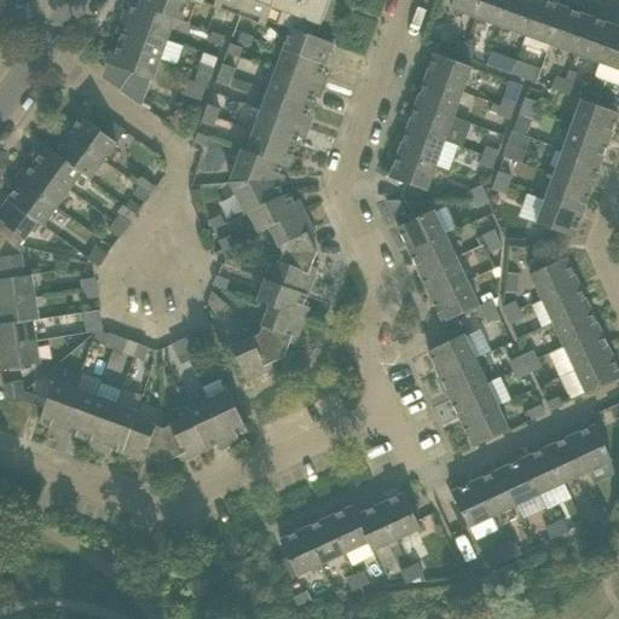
[(143,0),(142,5),(175,21),(190,25),(197,5),(198,3),(191,0),(143,0)]
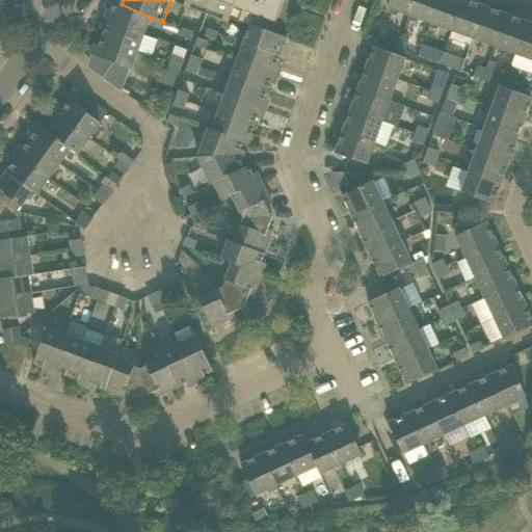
[(187,0),(185,7),(230,23),(232,19),(229,18),(235,0),(187,0)]
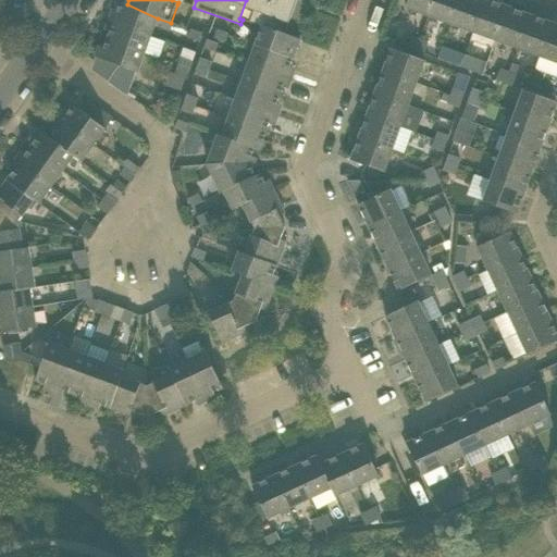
[(246,0),(239,19),(243,20),(258,25),(258,24),(285,34),(291,19),(298,22),(305,0),(246,0)]
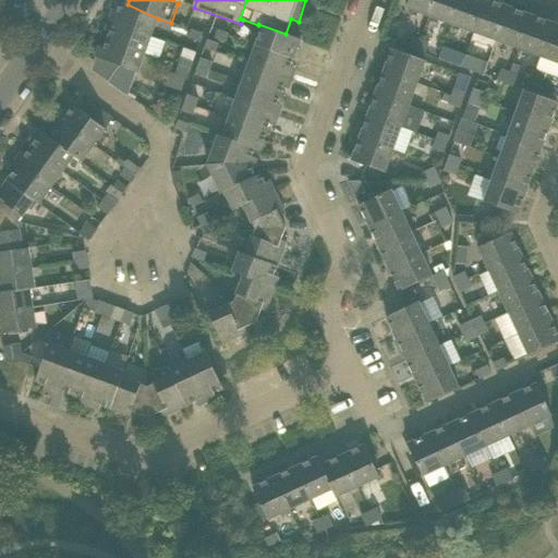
[(409,0),(407,8),(429,15),(434,0),(409,0)]
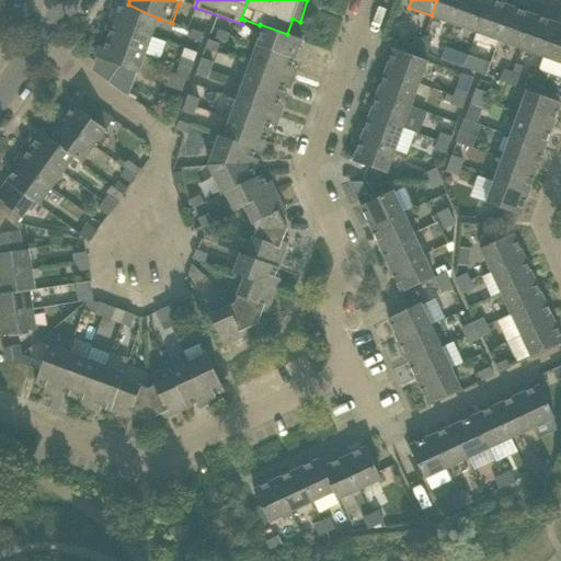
[(462,0),(436,0),(432,15),(454,24),(462,0)]
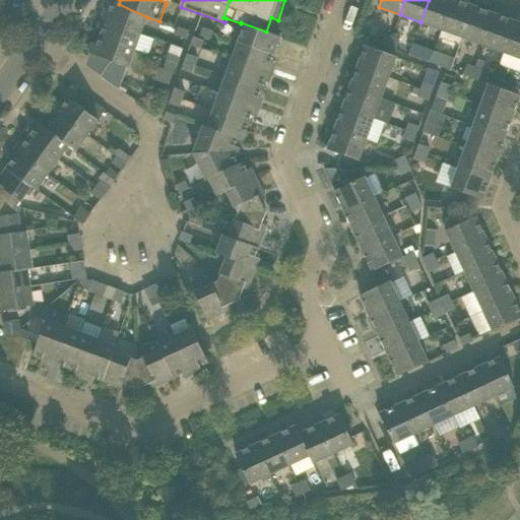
[(429,0),(420,22),(442,29),(452,0),(429,0)]
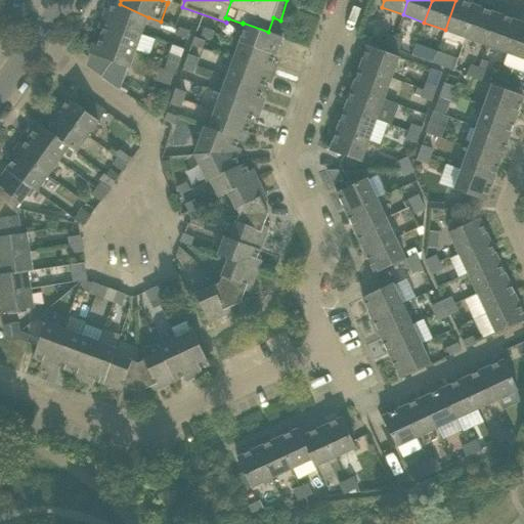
[(477,6),(460,0),(455,0),(445,30),(441,39),(463,47),(466,38),(477,6)]
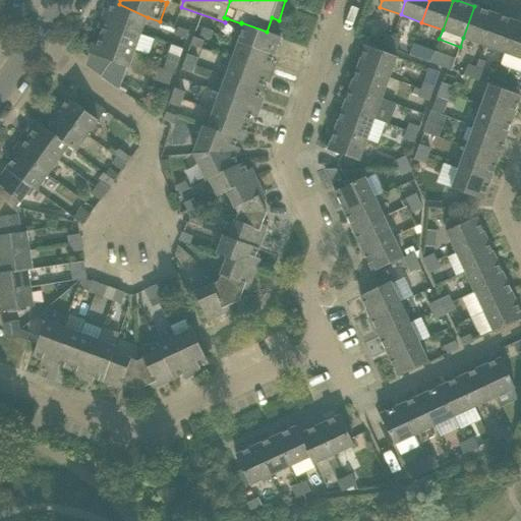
[(141,34),(148,17),(119,4),(113,2),(110,10),(108,10),(105,20),(141,34)]
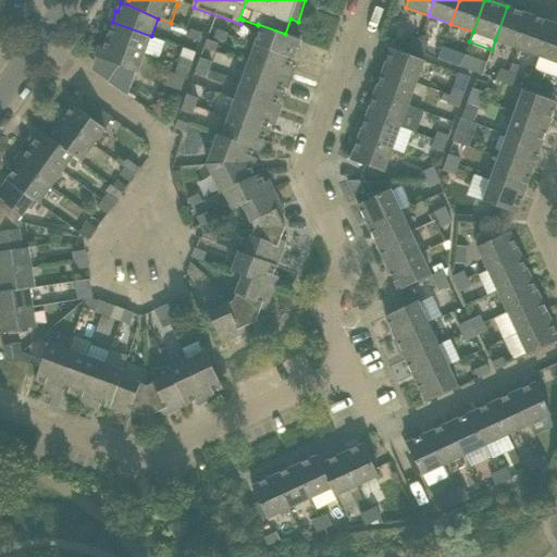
[(495,40),(518,48),(530,15),(507,7),(495,40)]
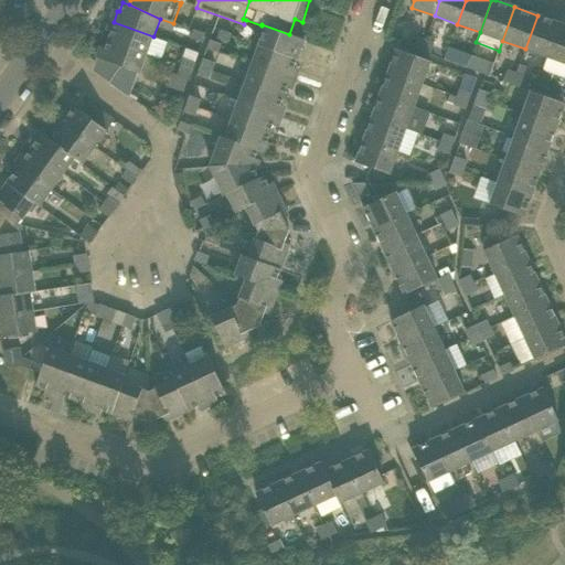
[(560,23),(537,16),(525,49),(547,57),(560,23)]
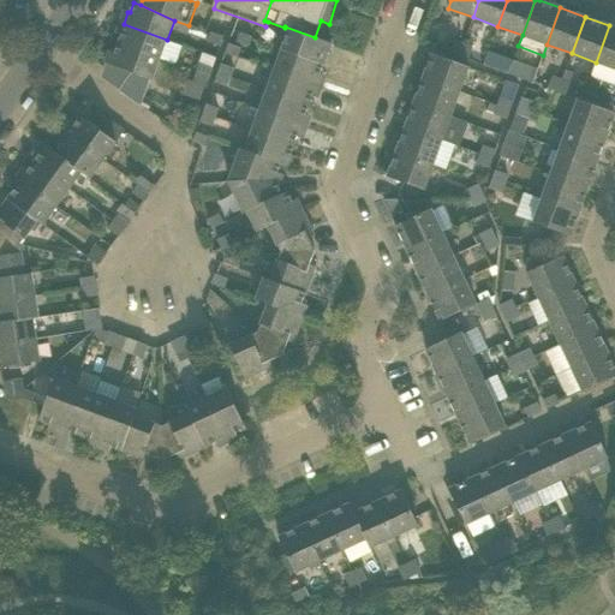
[(160,60),(167,40),(124,24),(120,34),(121,35),(118,45),(160,60)]
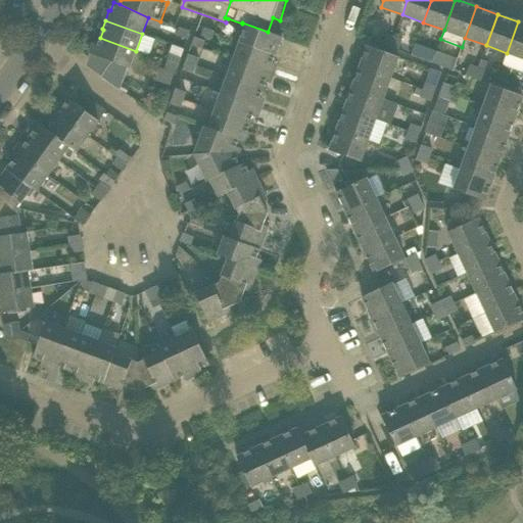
[(522,22),(518,21),(507,53),(503,63),(522,70),(522,22)]
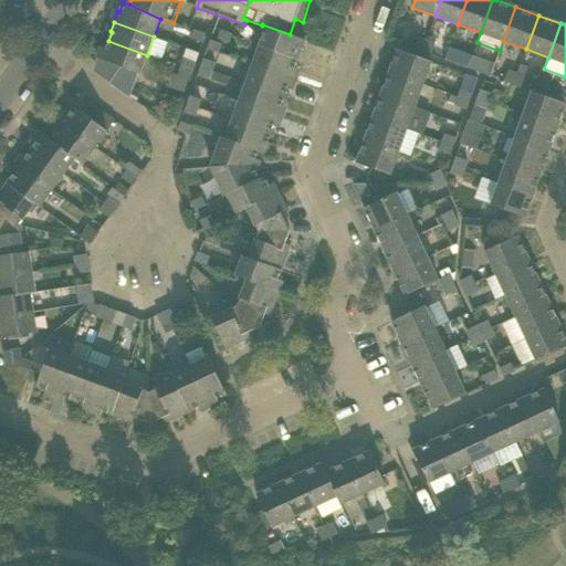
[(305,40),(290,34),(262,24),(262,25),(254,44),(260,46),(260,45),(299,60),(305,40)]
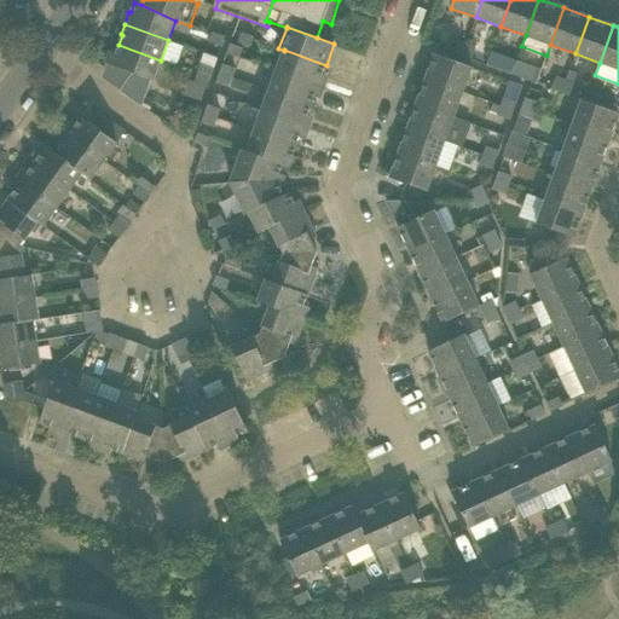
[(221,47),(225,38),(213,33),(209,42),(221,47)]
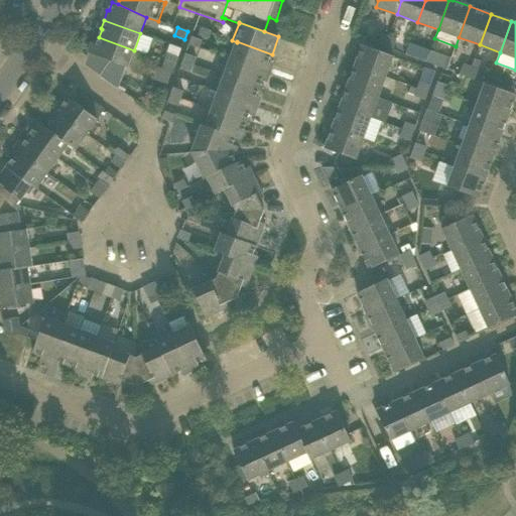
[(198,35),(210,39),(212,31),(201,27),(198,35)]
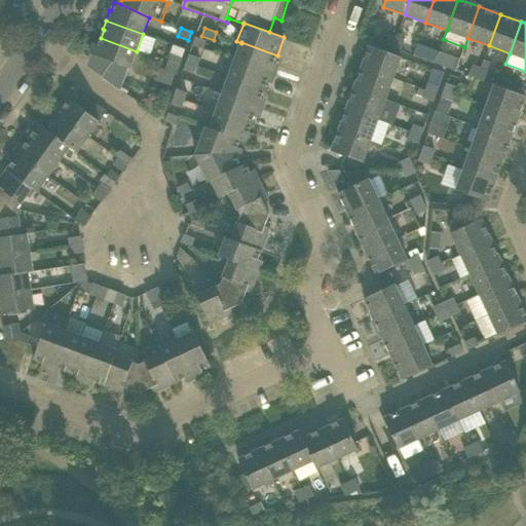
[(385,45),(392,47),(396,37),(388,35),(385,45)]
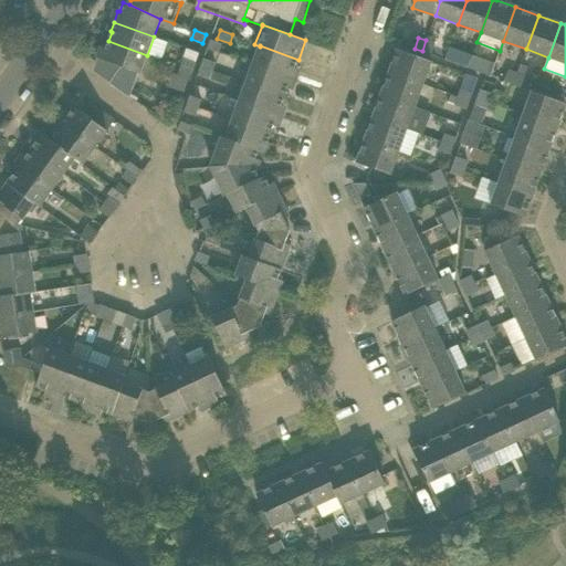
[(219,53),(222,44),(210,40),(207,49),(219,53)]
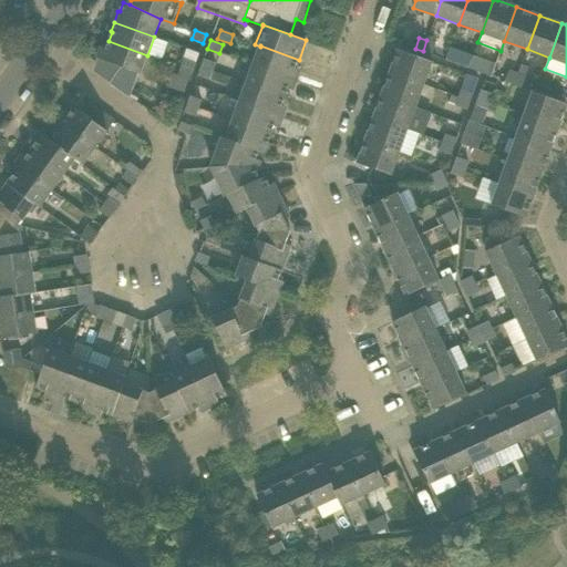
[(426,40),(423,51),(432,53),(434,42),(426,40)]
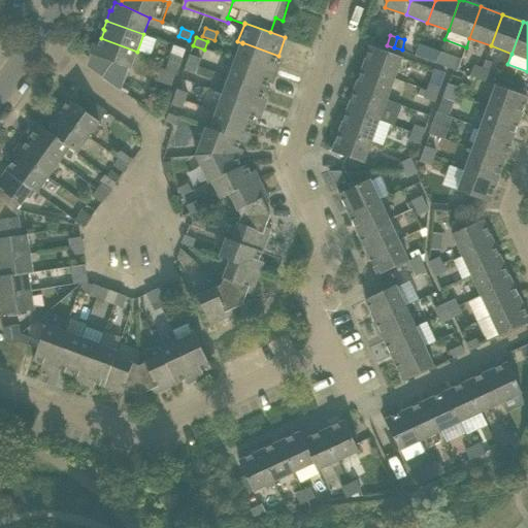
[(131,68),(137,52),(101,38),(99,45),(97,44),(94,55),(112,62),(102,77),(121,91),(130,68),(131,68)]
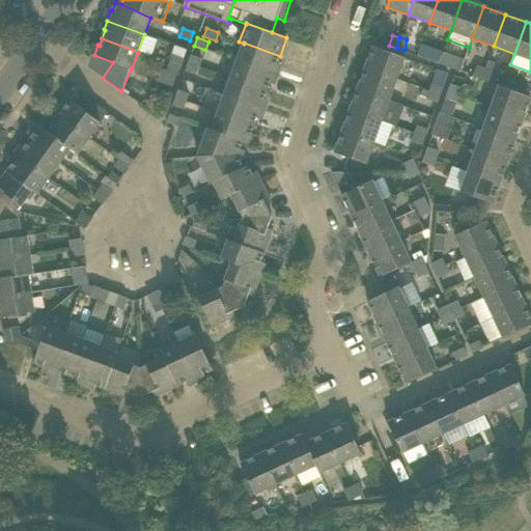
[(277,63),(280,56),(244,43),(244,44),(238,60),(275,74),(278,64),(277,63)]
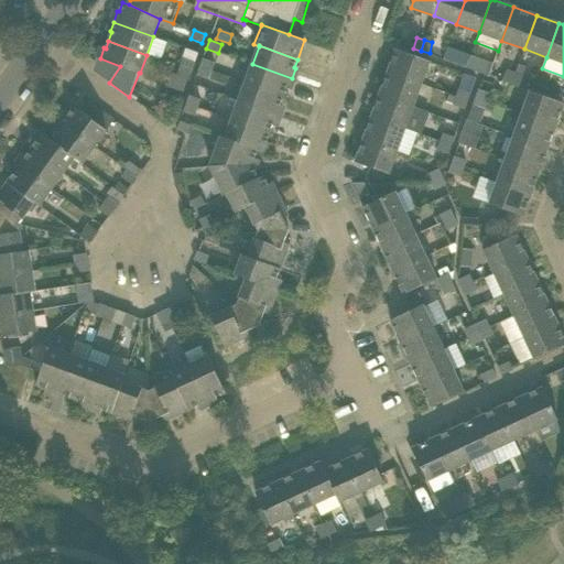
[(195,62),(197,53),(186,49),(183,57),(195,62)]
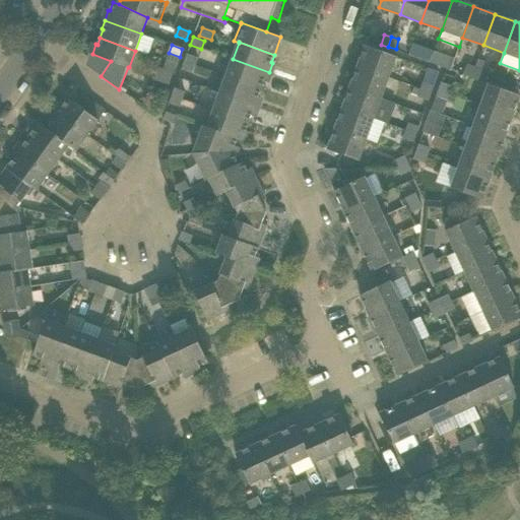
[(397,56),(366,45),(358,66),(389,77),(397,56)]
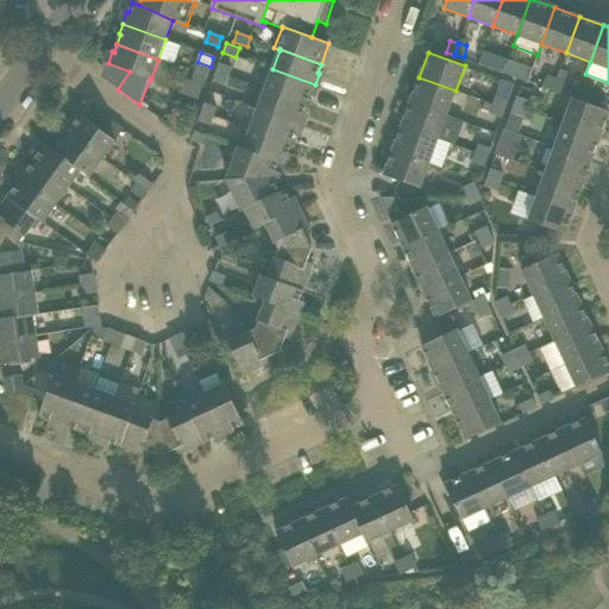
[(502,74),(507,60),(498,57),(494,70),(502,74)]
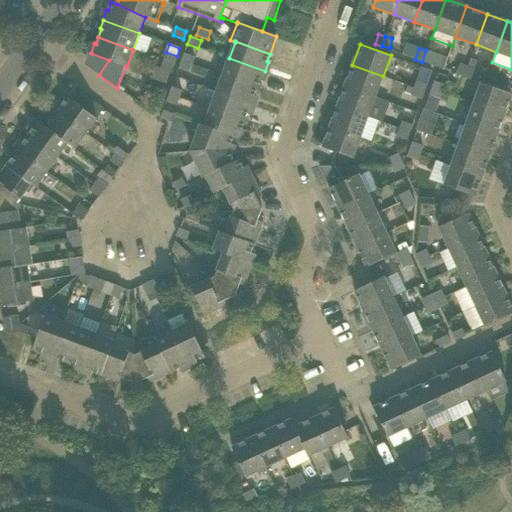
[(184,53),(181,60),(193,65),(195,57),(184,53)]
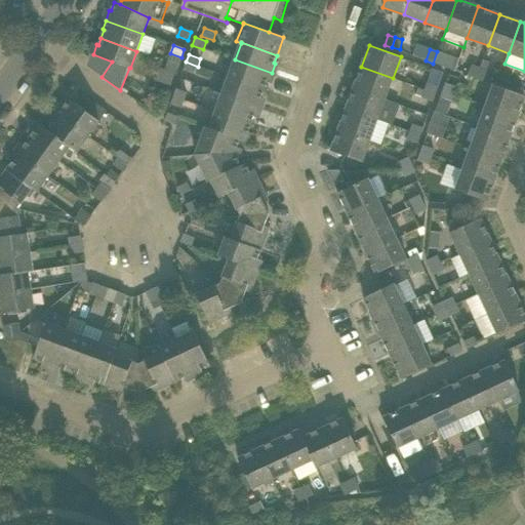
[(454,71),(458,59),(449,55),(445,68),(454,71)]
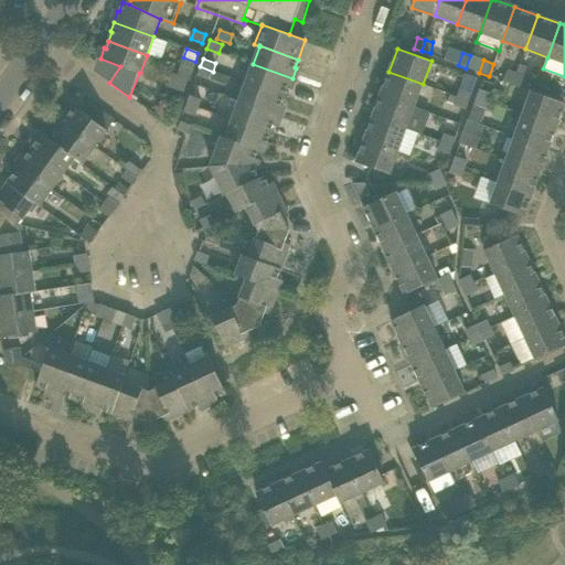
[(292,78),(253,64),(246,83),(284,96),(287,88),(289,88),(292,78)]
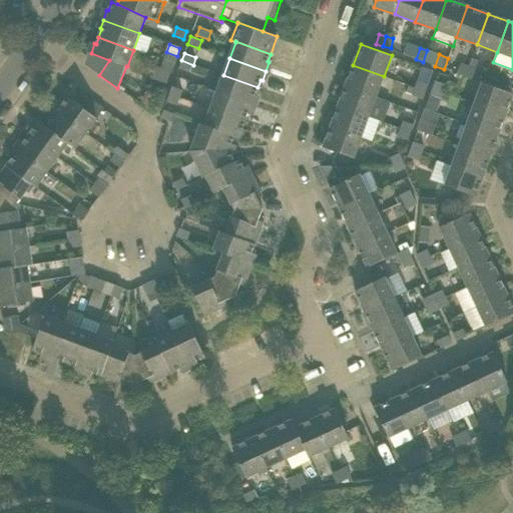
[(174,64),(163,60),(160,68),(171,72),(174,64)]
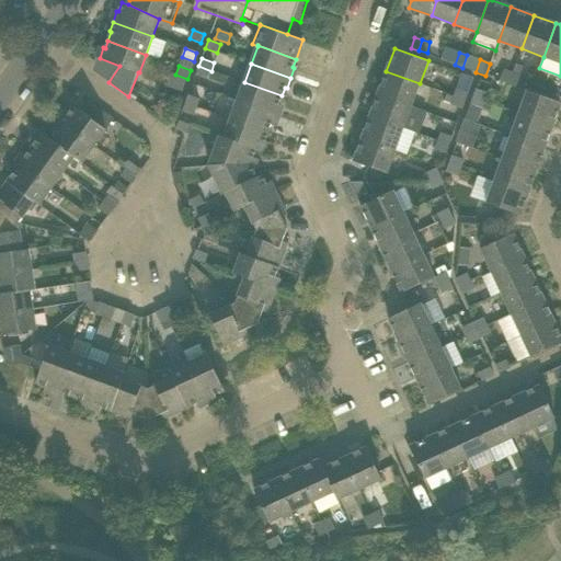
[(208,79),(212,71),(198,66),(195,75),(208,79)]
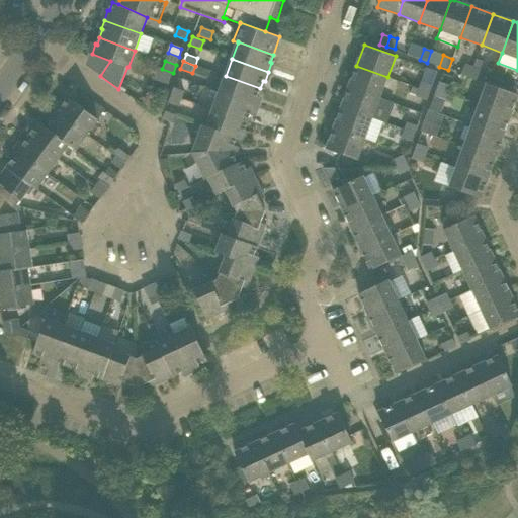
[(356,66),(349,87),(380,98),(387,77),(356,66)]
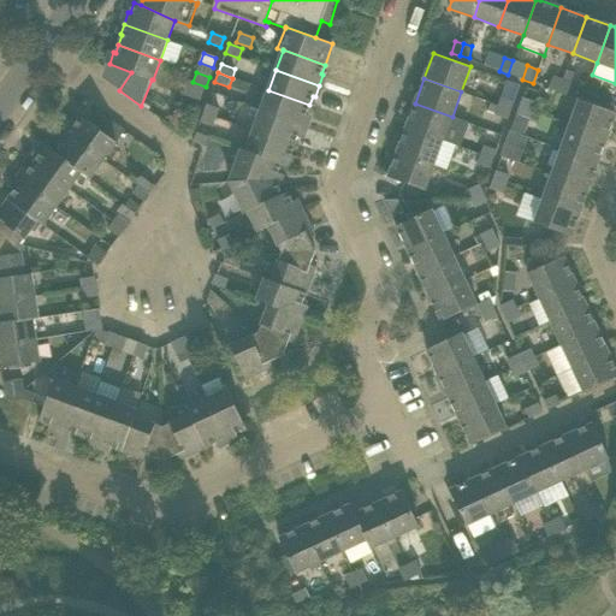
[(558,93),(562,81),(554,78),(550,89),(558,93)]
